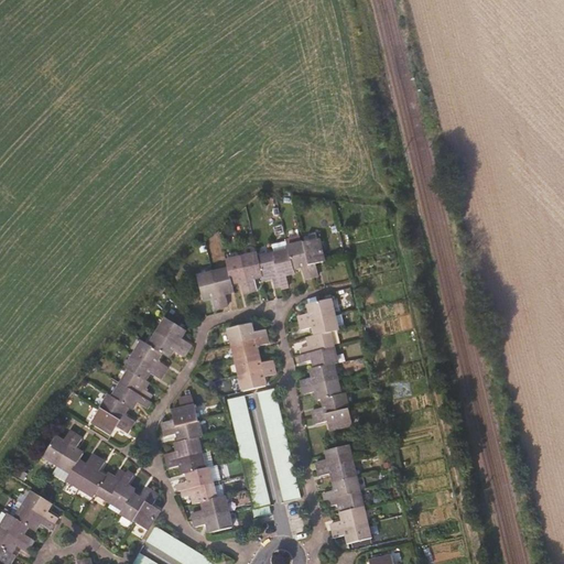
[(318,240),(302,243),(311,279),(318,277),(315,264),(324,262),(318,240)]
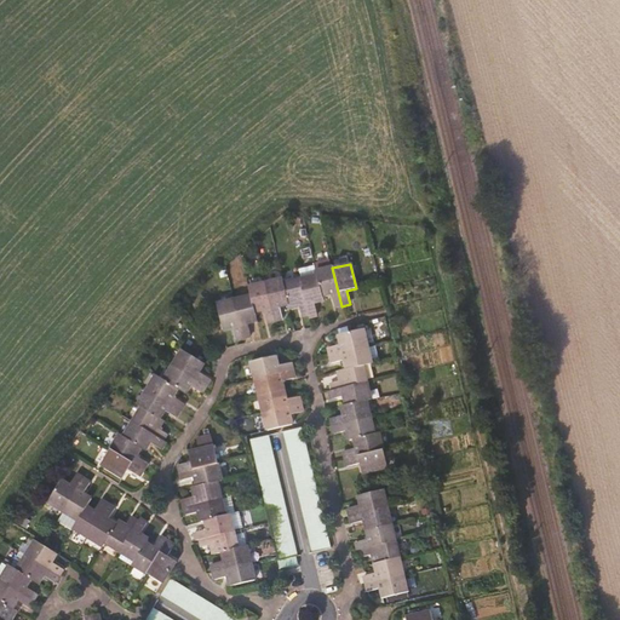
[(317,276),(322,297),(331,294),(334,308),(342,306),(332,268),(316,271),(317,276)]
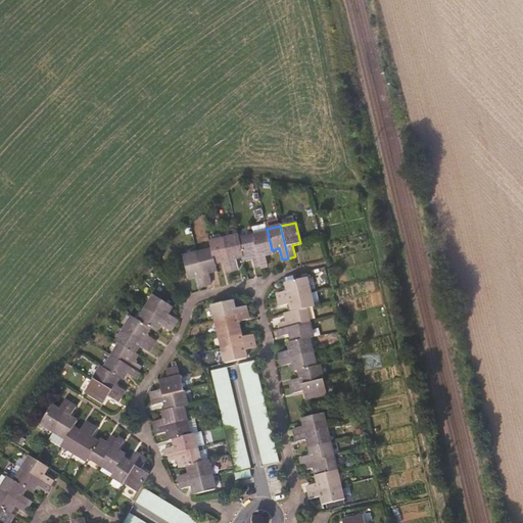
[(272,250),(268,233),(253,236),(260,266),(260,268),(268,266),(266,256),(273,254),(272,250)]
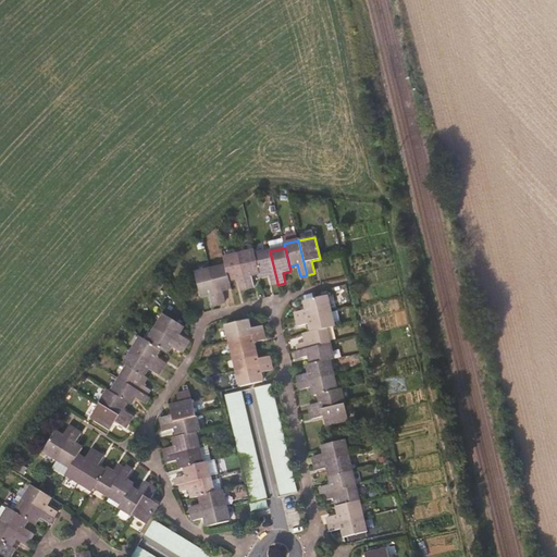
[(251,276),(259,274),(255,256),(254,251),(238,255),(247,289),(254,288),(251,276)]
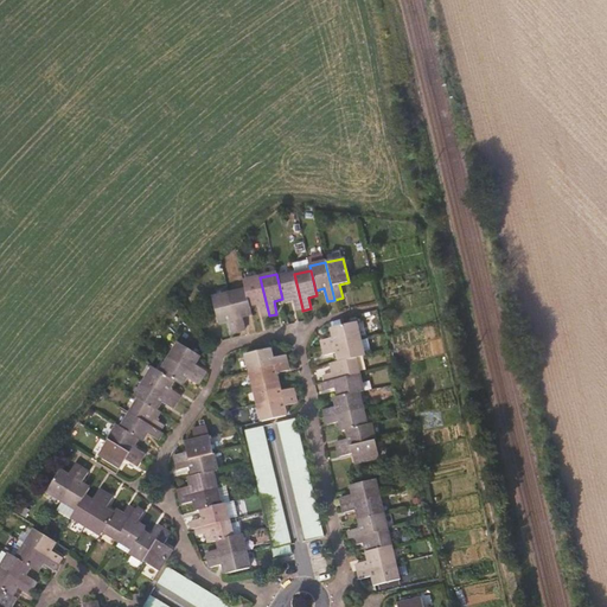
[(278,279),(282,299),(283,304),(293,301),(294,310),(302,308),(294,274),(278,279)]
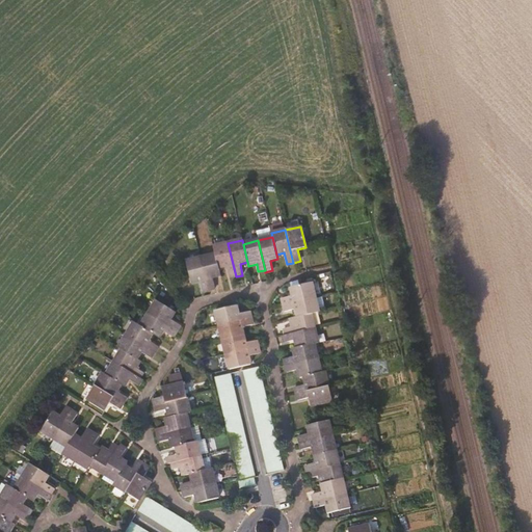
[(213,247),(215,254),(218,269),(227,267),(229,278),(236,276),(228,243),(213,247)]
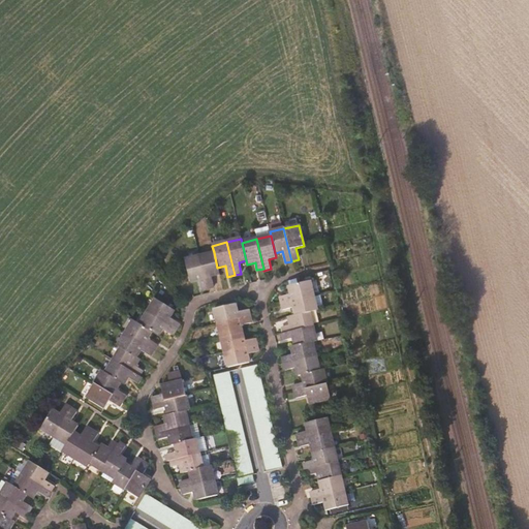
[(199,256),(208,289),(214,287),(212,276),(219,275),(217,268),(214,252),(199,256)]
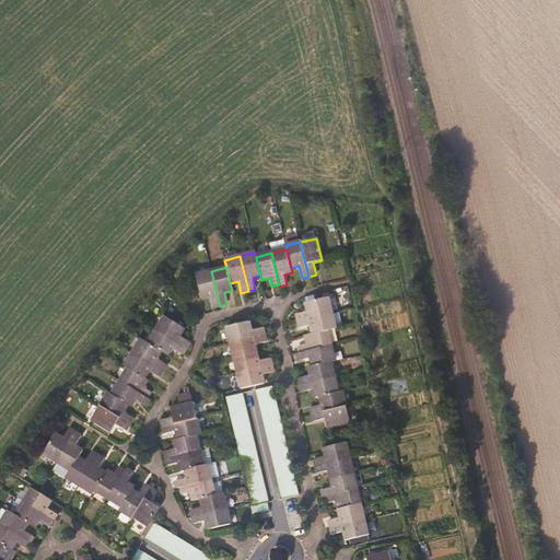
[(220,306),(211,271),(196,275),(201,299),(210,296),(213,307),(220,306)]
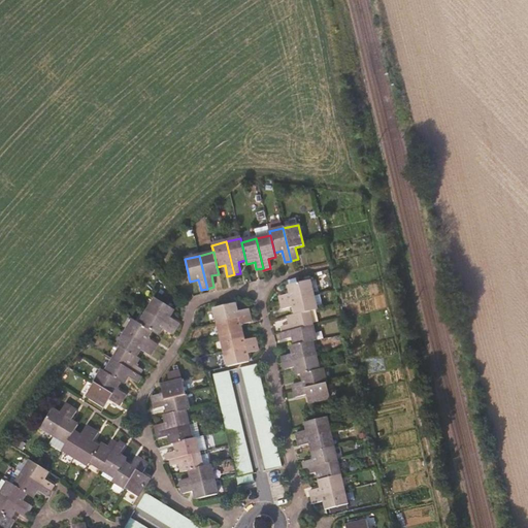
[(281,303),(314,296),(309,281),(288,286),(290,294),(278,297),(281,303)]
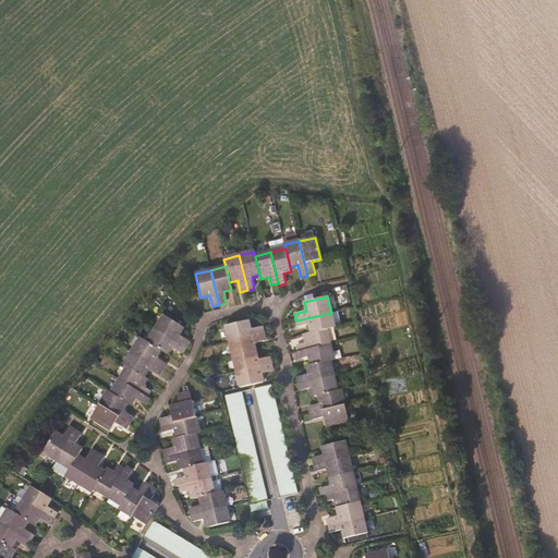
[(312,334),(327,329),(335,327),(331,313),(296,320),(298,327),(310,325),(312,334)]
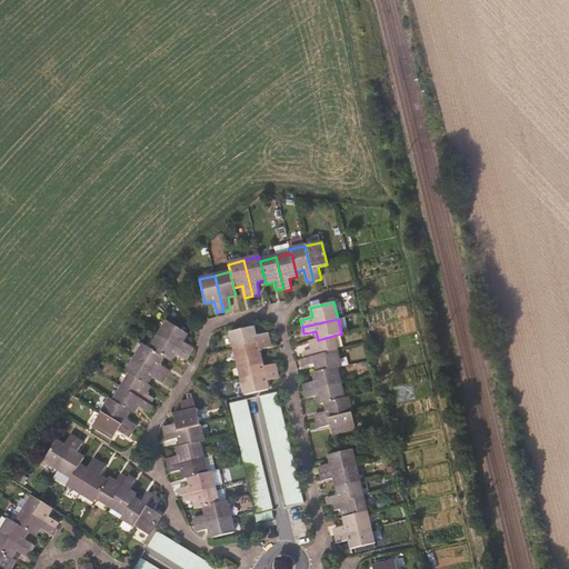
[(167,321),(158,336),(189,355),(192,348),(182,342),(188,335),(167,321)]
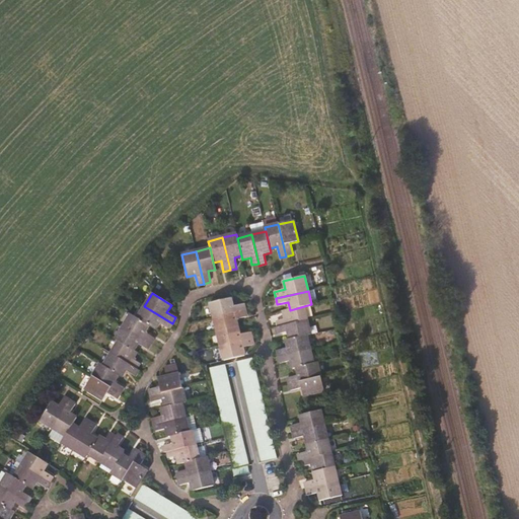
[(213,318),(244,311),(243,304),(233,306),(231,299),(210,304),(213,318)]
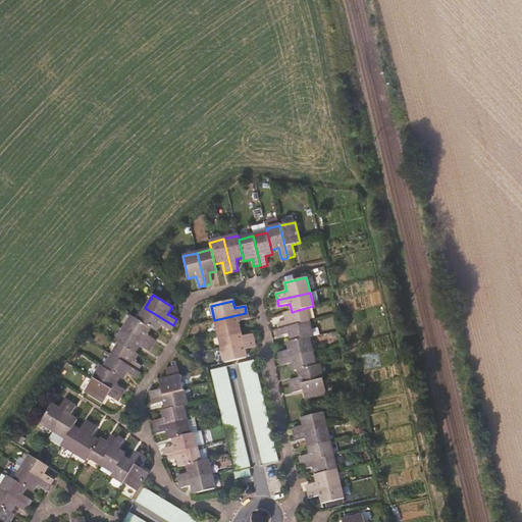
[(138,320),(150,327),(157,331),(161,325),(170,330),(173,325),(145,308),(138,320)]
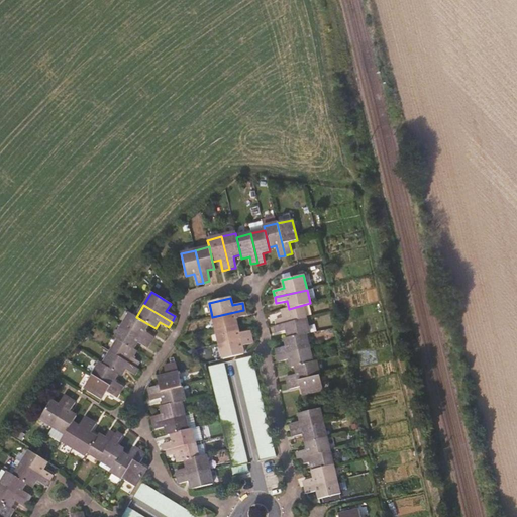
[(306,319),(303,305),(289,309),(281,310),(283,317),(275,320),(277,326),(306,319)]
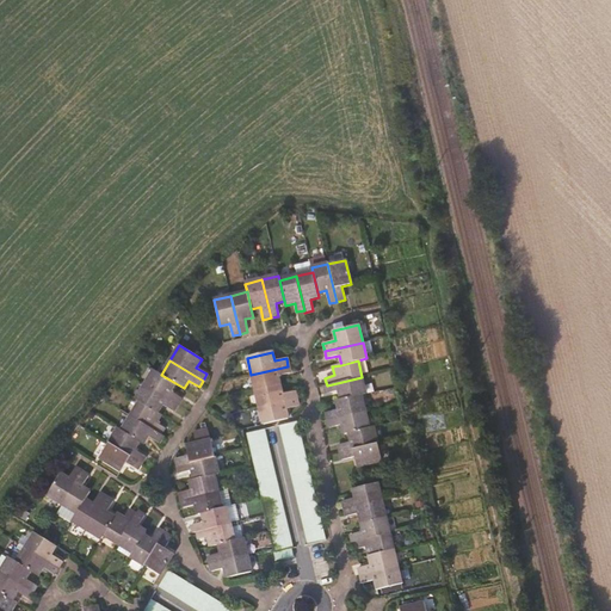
[(290,374),(288,366),(251,375),(255,393),(281,386),(278,377),(290,374)]
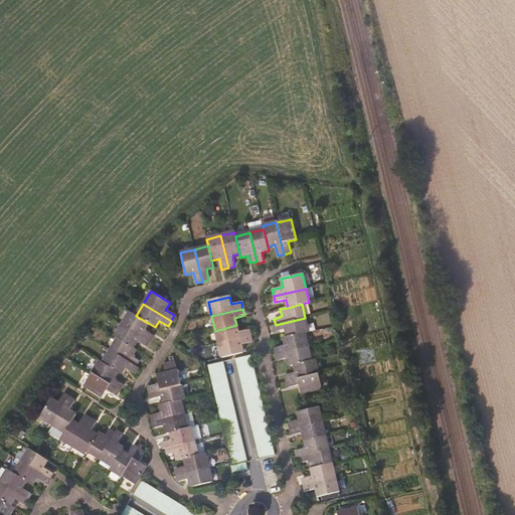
[(144,330),(148,323),(136,316),(130,312),(122,324),(150,341),(153,336),(144,330)]
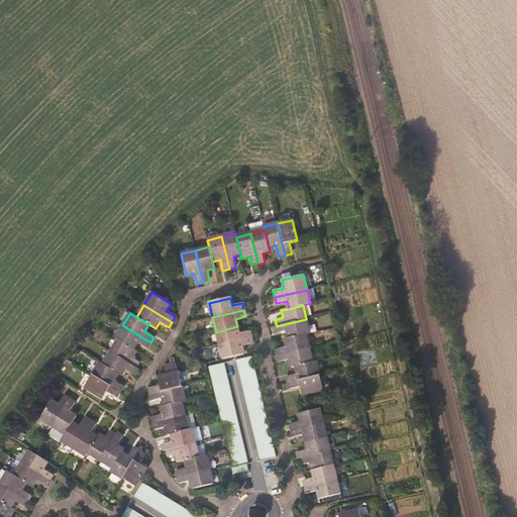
[(309,333),(306,319),(277,326),(274,326),(276,334),(286,331),(288,339),(306,334),(309,333)]
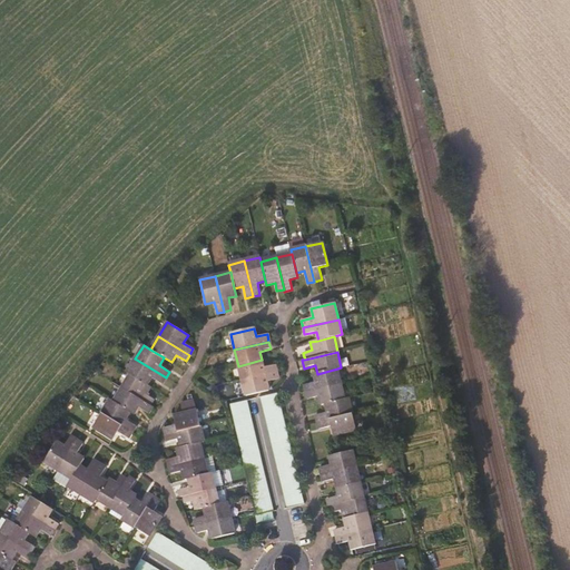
[(166,377),(135,359),(127,373),(130,375),(147,385),(151,377),(161,384),(166,377)]
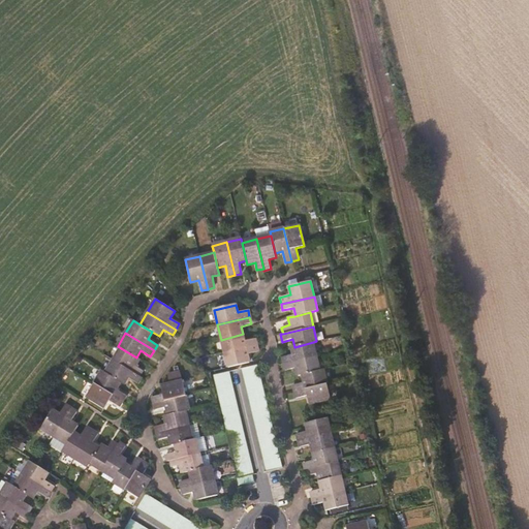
[(224,353),(256,345),(255,339),(245,341),(243,334),(221,340),(224,353)]
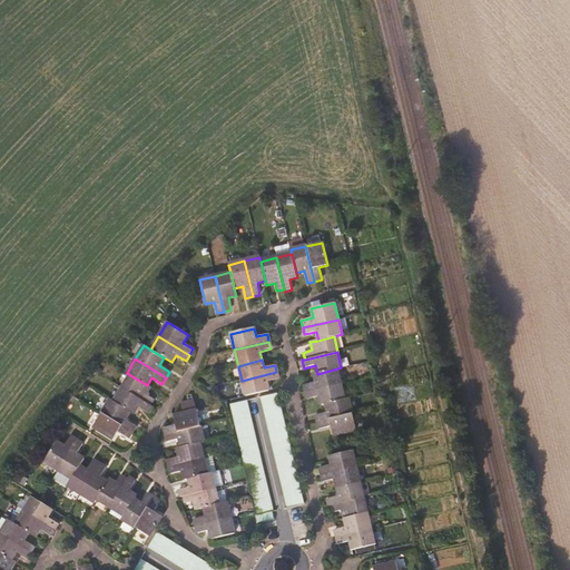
[(341,384),(337,369),(317,374),(313,374),(315,382),(304,385),(305,392),(341,384)]
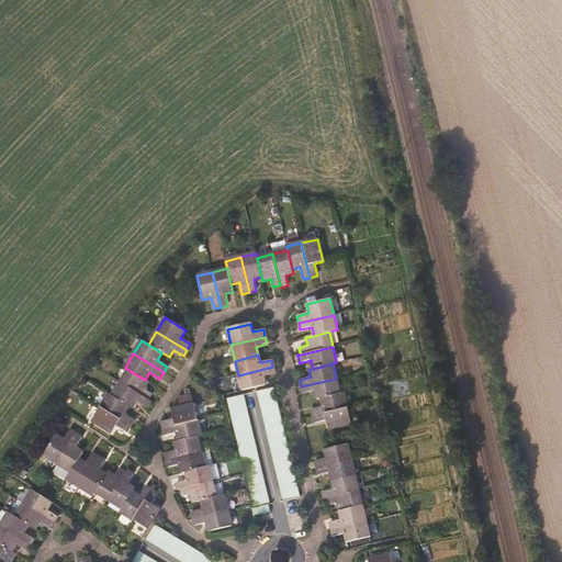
[(272,367),(238,375),(242,391),(265,385),(263,377),(274,374),(272,367)]
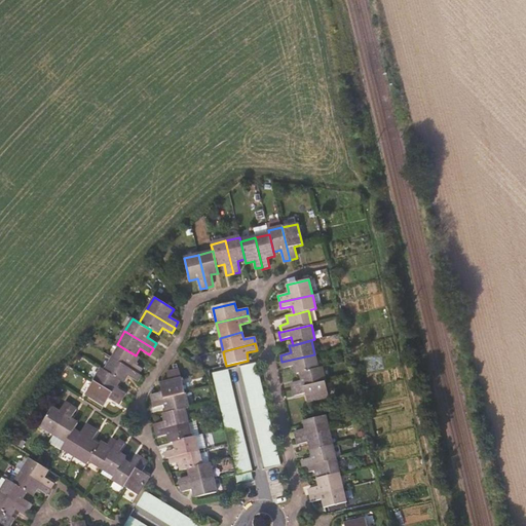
[(120,346),(112,359),(138,374),(141,368),(135,364),(139,358),(136,355),(120,346)]
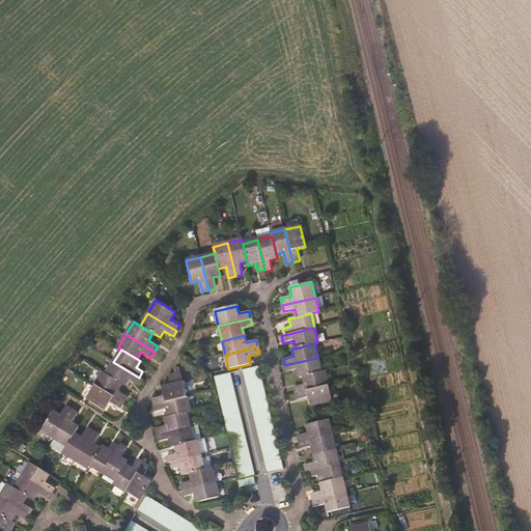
[(299,378),(303,376),(322,372),(317,358),(284,365),(286,372),(297,370),(299,378)]
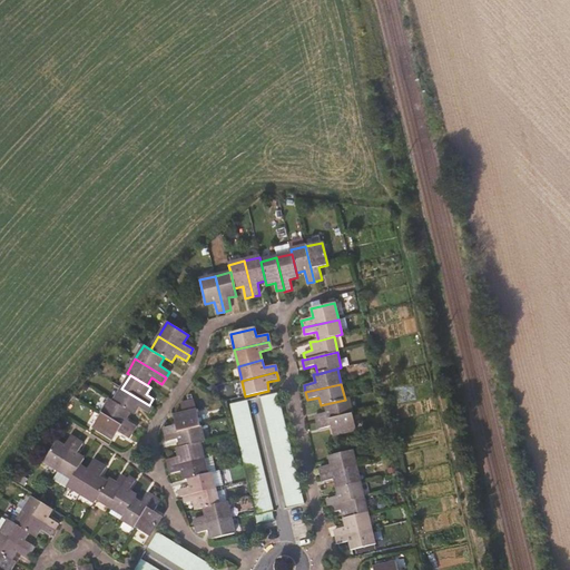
[(114,402),(130,413),(134,415),(138,408),(148,414),(153,408),(149,405),(121,389),(114,402)]
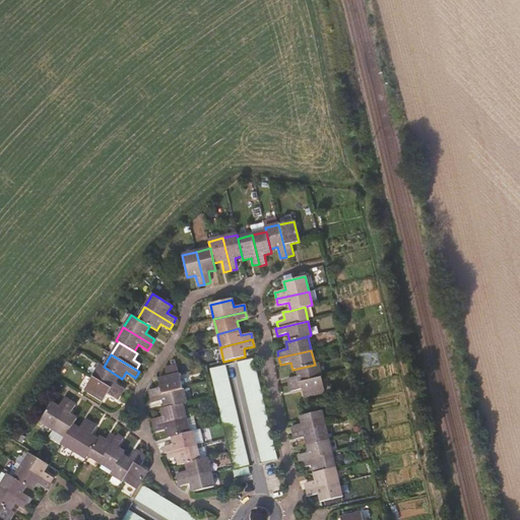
[(239,363),(240,369),(254,365),(253,360),(239,363)]
